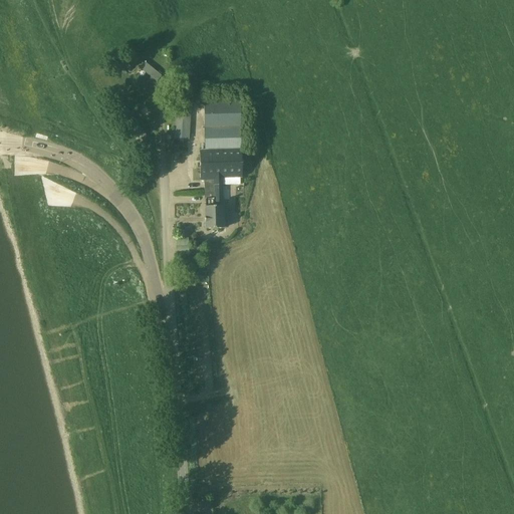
[(158,82),(163,77),(145,63),(140,68),(158,82)]
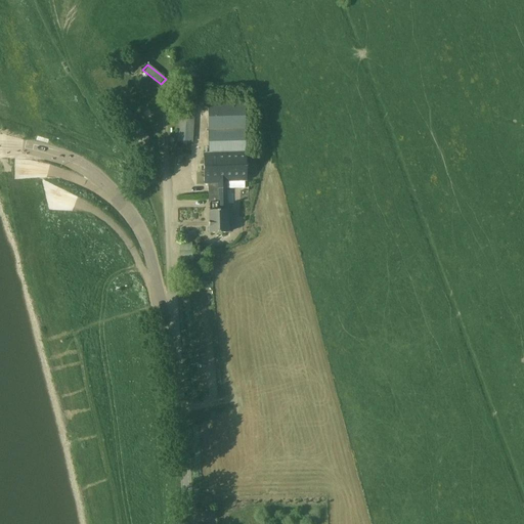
[(247,153),(246,153),(245,104),(208,104),(209,154),(204,154),(204,184),(208,184),(208,203),(209,203),(209,210),(209,233),(228,233),(227,188),(245,188),(245,181),(247,181),(247,153)]
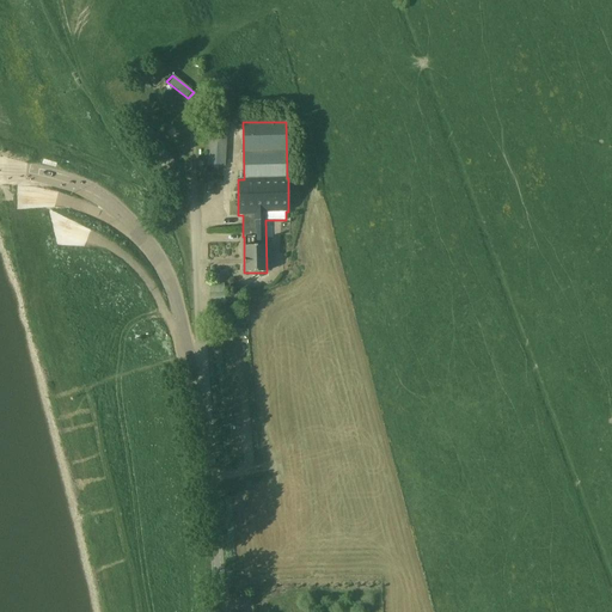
[(225,166),(227,130),(210,129),(208,165),(225,166)]
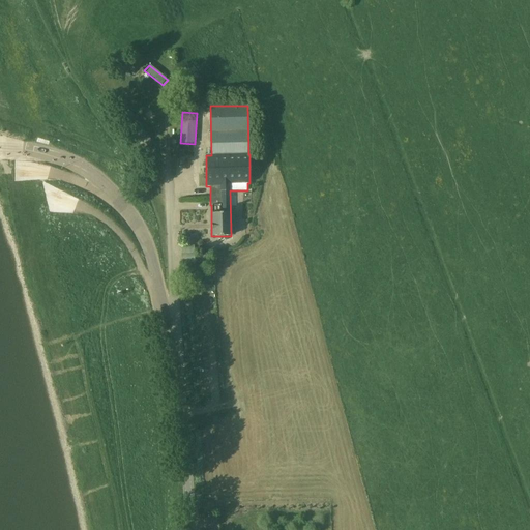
[(151,139),(137,122),(131,127),(145,144),(151,139)]
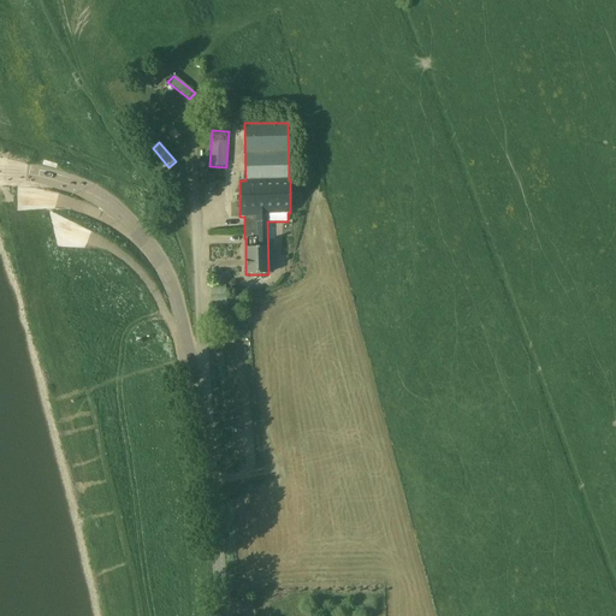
[(227,301),(227,285),(212,286),(213,302),(227,301)]
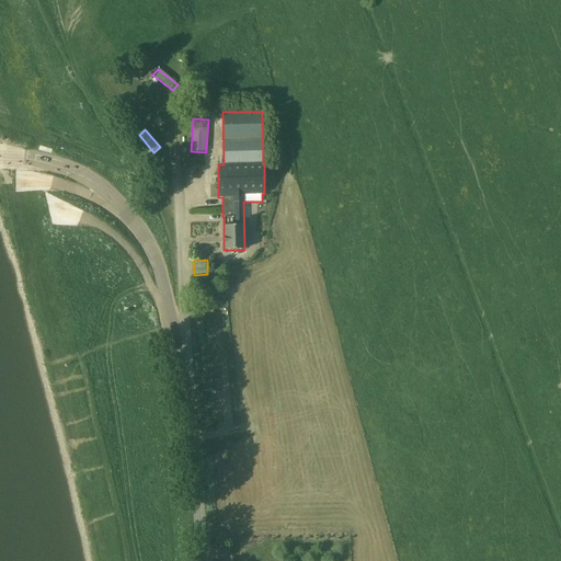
[(271,476),(274,497),(282,496),(278,474),(271,476)]
